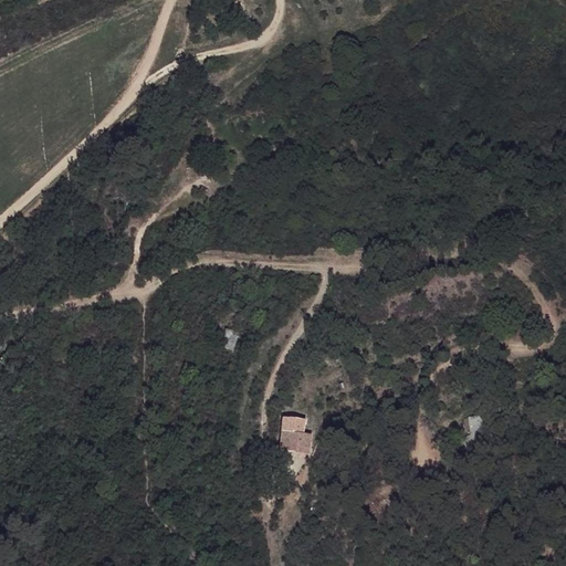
[(232,324),(227,344),(237,347),(243,327),(232,324)]
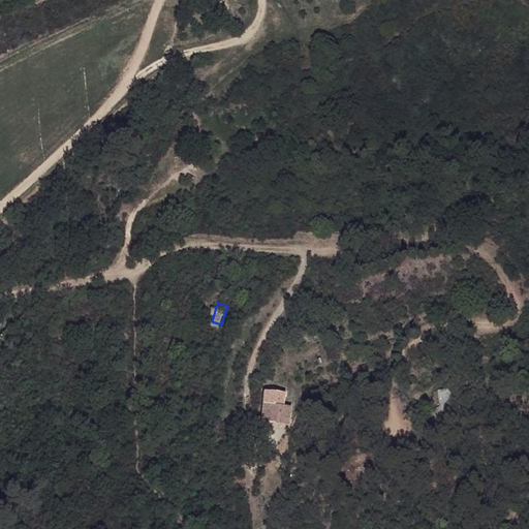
[(0,331),(0,351),(10,342),(0,331)]
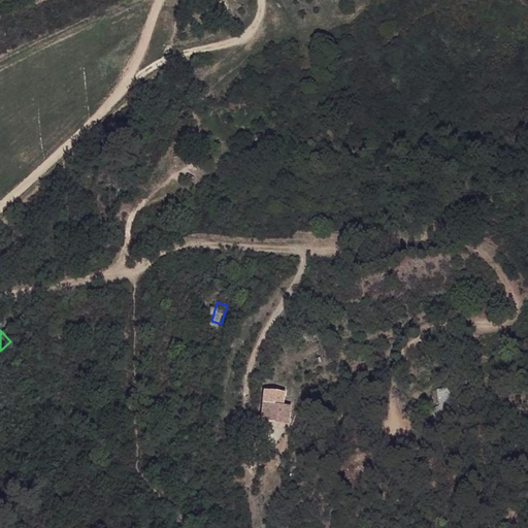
[(263,388),(259,422),(290,425),(293,403),(285,403),(286,391),(263,388)]
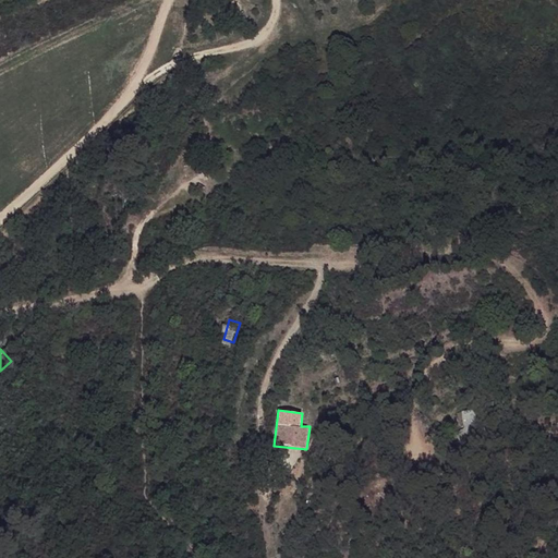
[(461,412),(464,426),(477,422),(474,410),(461,412)]
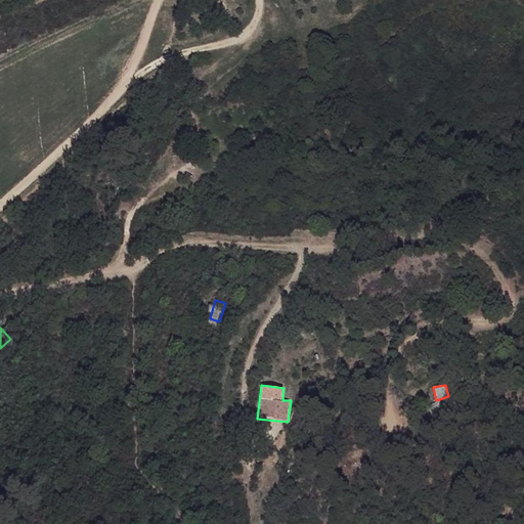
[(448,396),(436,400),(437,402),(429,404),(430,412),(439,409),(439,411),(451,407),(448,396)]
